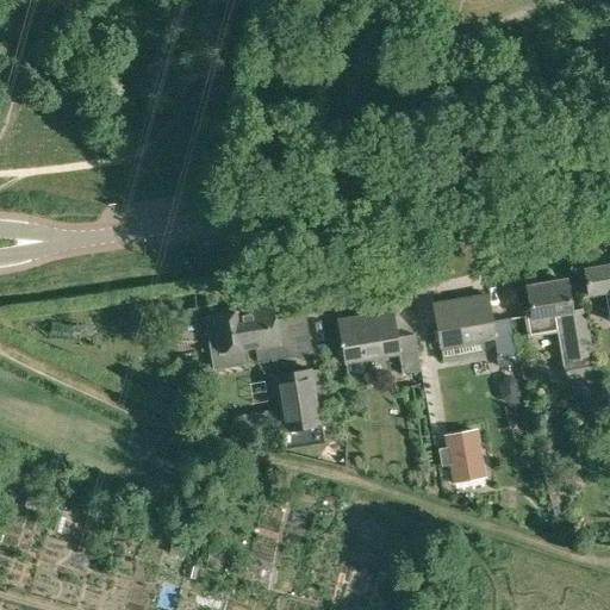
[(590,293),(609,288),(609,262),(585,267),(590,293)]
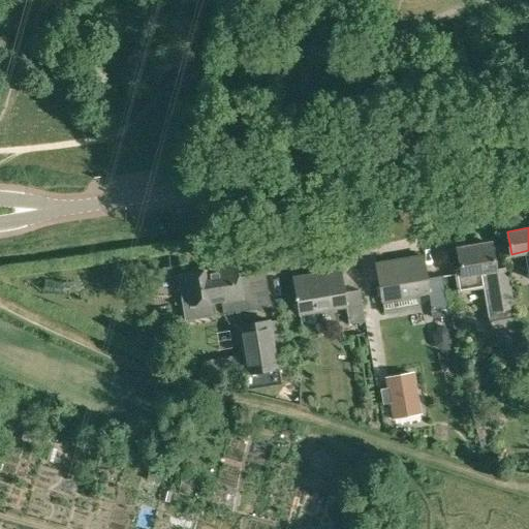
[(458,247),(461,265),(453,266),(457,291),(465,290),(484,287),(492,331),(494,330),(497,343),(519,339),(511,304),(505,266),(495,268),(491,242),(458,247)]
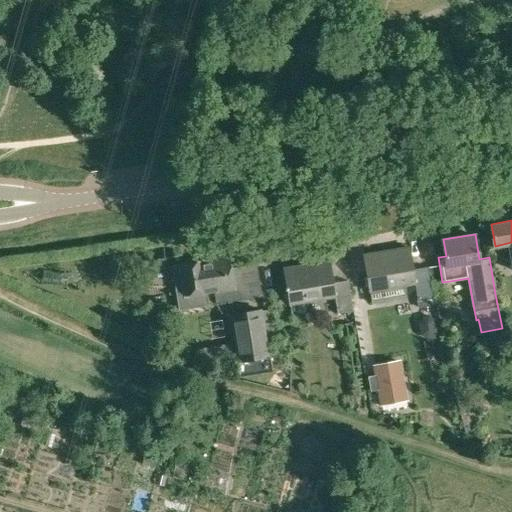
[(364,253),(371,288),(416,281),(409,245),(364,253)]
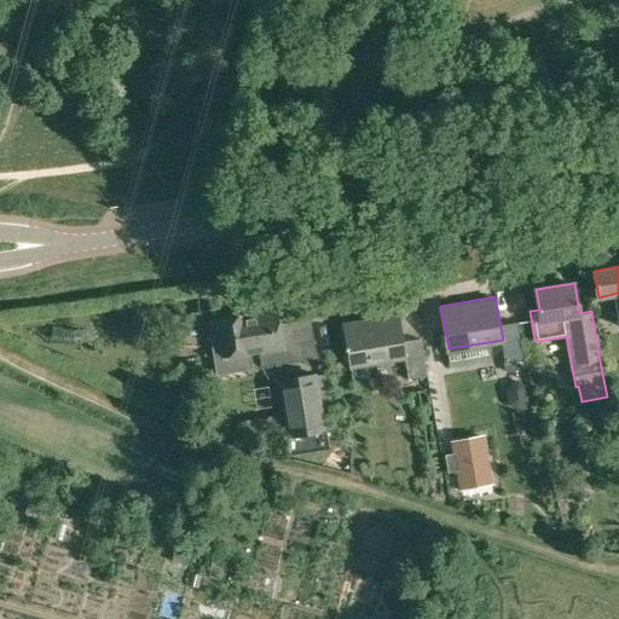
[(220,314),(220,318),(207,320),(215,374),(252,369),(249,351),(262,348),(265,365),(316,359),(310,318),(279,323),(278,308),(273,308),(271,307),(262,308),(259,311),(242,313),(242,311),(220,314)]
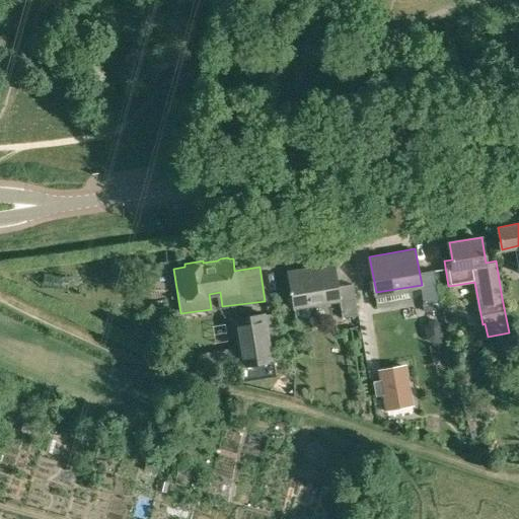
[(352,283),(338,286),(334,263),(288,271),(292,293),(281,295),(286,326),(297,324),(294,306),(340,299),(343,316),(358,313),(352,283)]
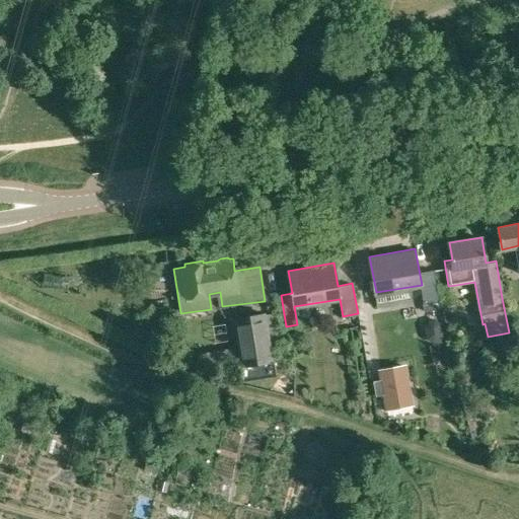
[(366,301),(368,316),(385,314),(383,298),(366,301)]
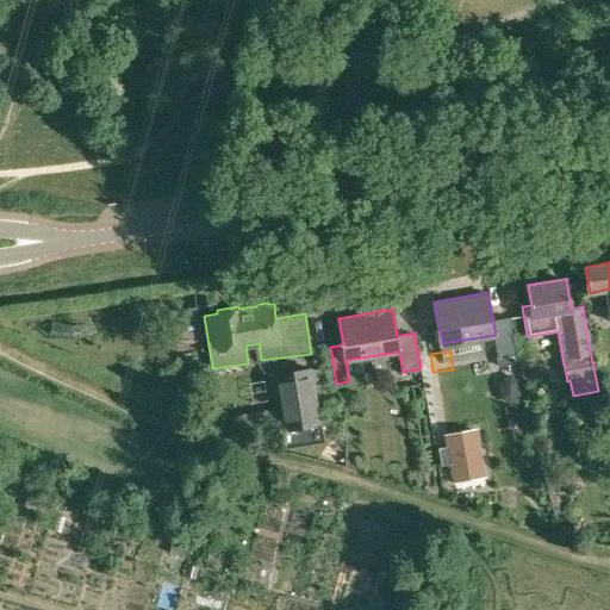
[(499,355),(497,355),(498,366),(514,363),(511,353),(499,355)]
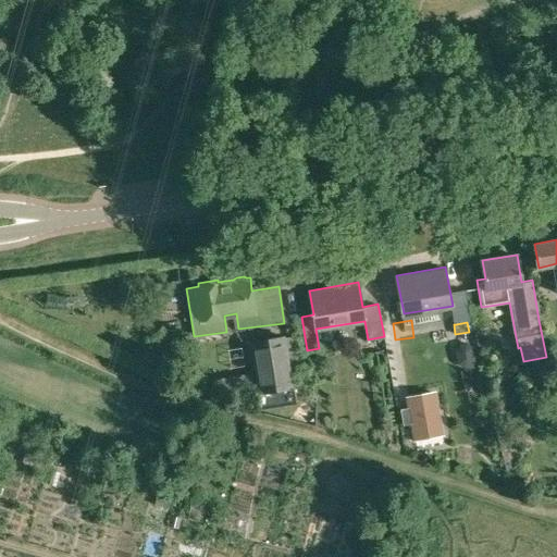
[(298,335),(284,337),(283,335),(250,342),(259,395),(293,390),(289,369),(304,366),(298,335)]
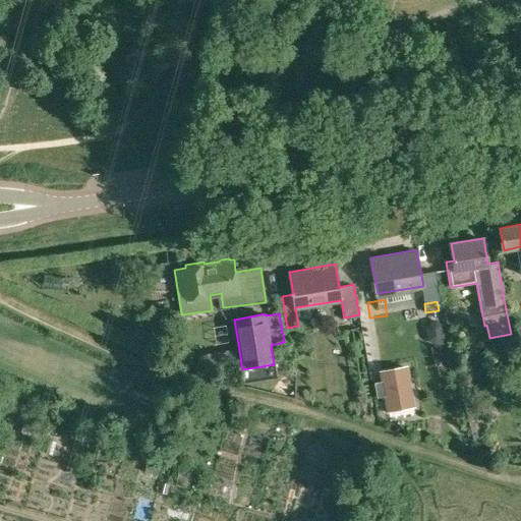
[(436,322),(428,323),(425,329),(427,339),(433,343),(441,341),(445,335),(442,325),(436,322)]
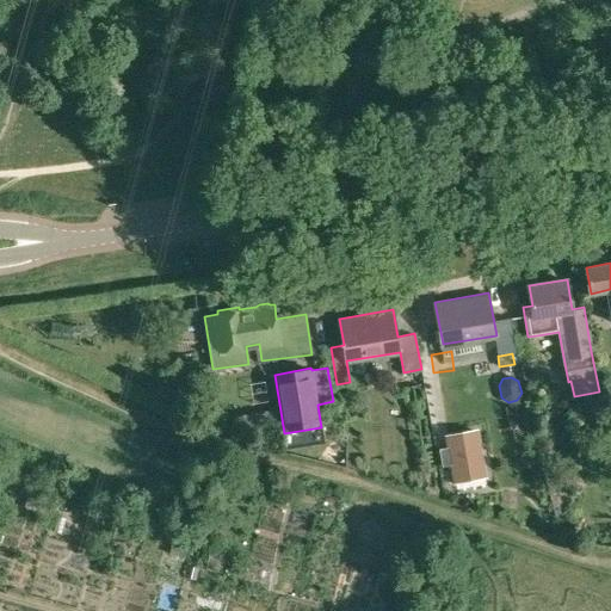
[(449,463),(452,481),(485,475),(476,429),(444,434),(445,446),(438,448),(442,464),(449,463)]
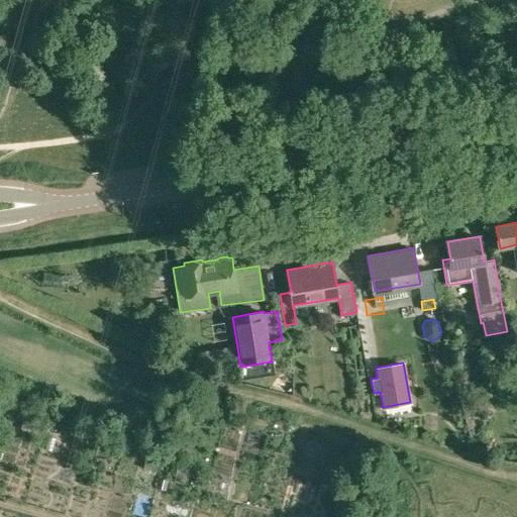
[(453,443),(463,447),(468,437),(457,433),(453,443)]
